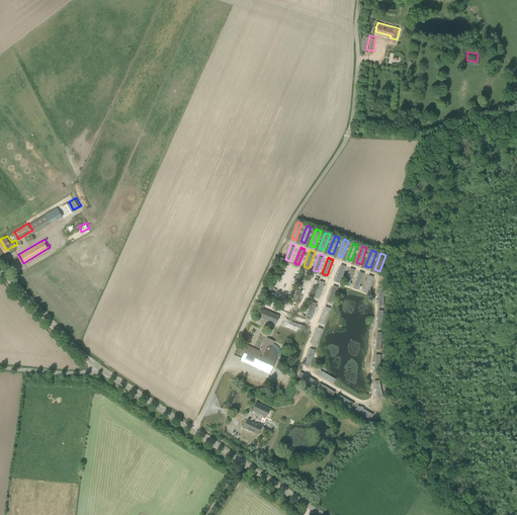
[(347,264),(342,262),(336,278),(341,280),(347,264)]
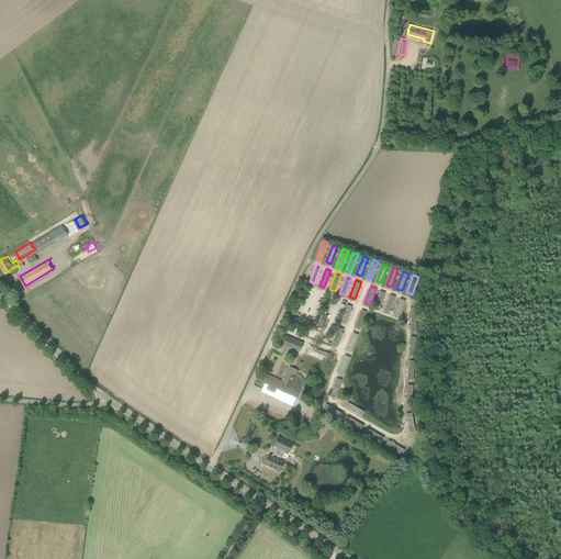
[(300,311),(314,317),(324,297),(310,289),(300,311)]
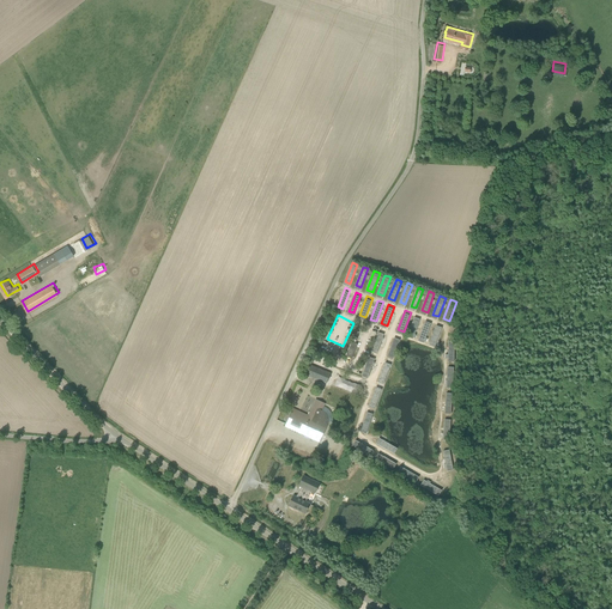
[(422,317),(417,315),(410,334),(414,336),(422,317)]
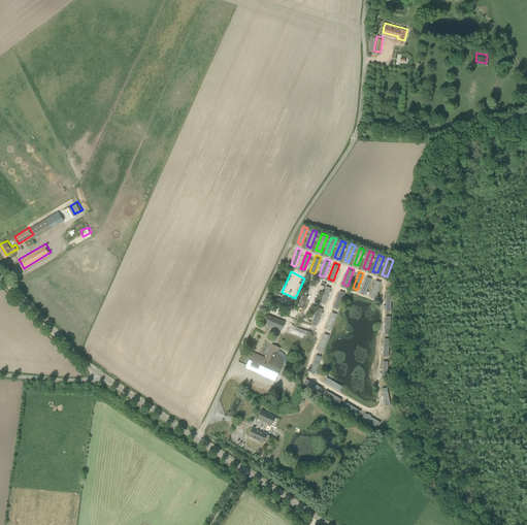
[(372,276),(368,274),(362,291),(366,293),(372,276)]
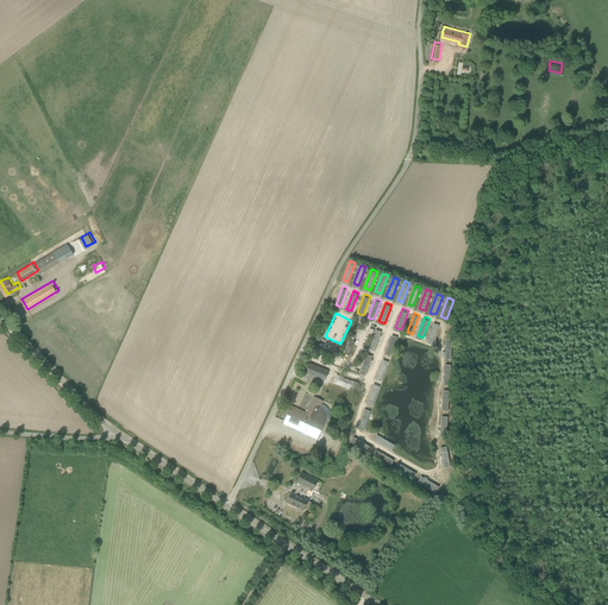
[(440,323),(436,321),(428,340),(433,341),(440,323)]
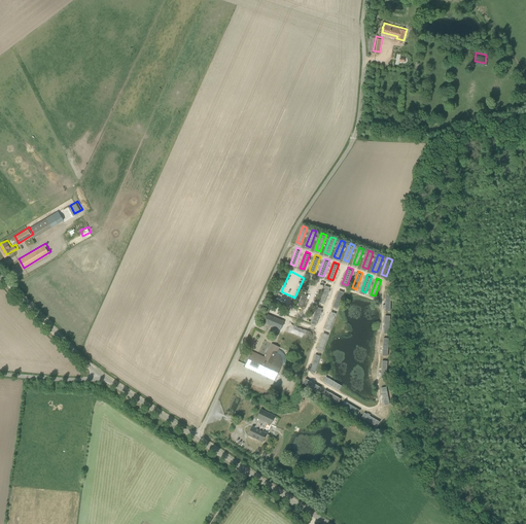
[(329,284),(325,282),(319,299),(323,301),(329,284)]
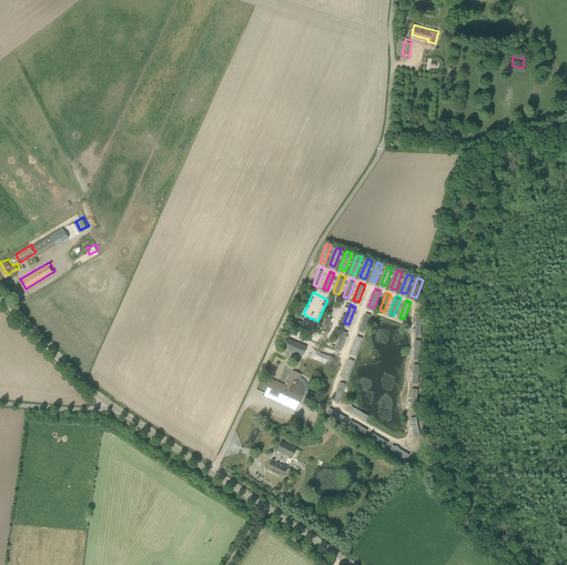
[(372,313),(366,311),(360,329),(365,330),(372,313)]
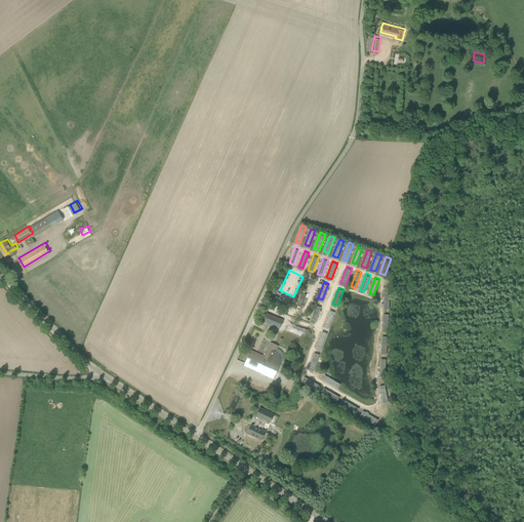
[(297,303),(301,305),(307,293),(303,291),(297,303)]
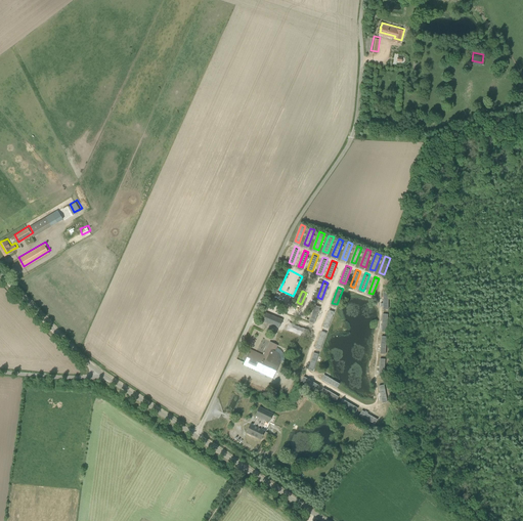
[(319,304),(315,302),(309,318),(313,320),(319,304)]
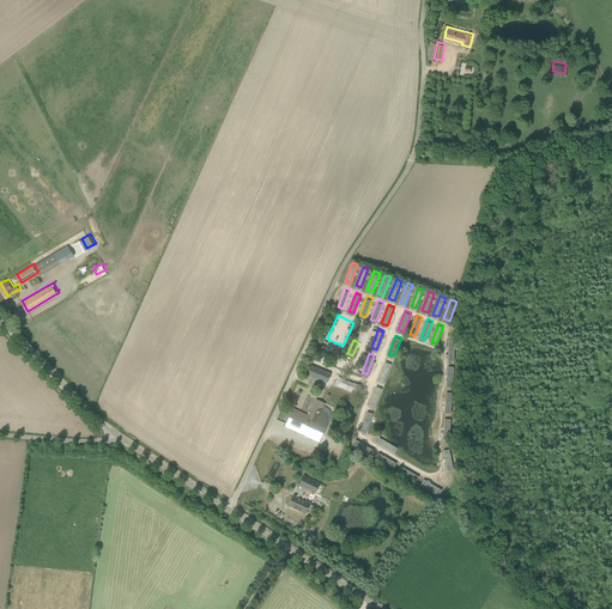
[(392,361),(386,359),(379,378),(385,381),(392,361)]
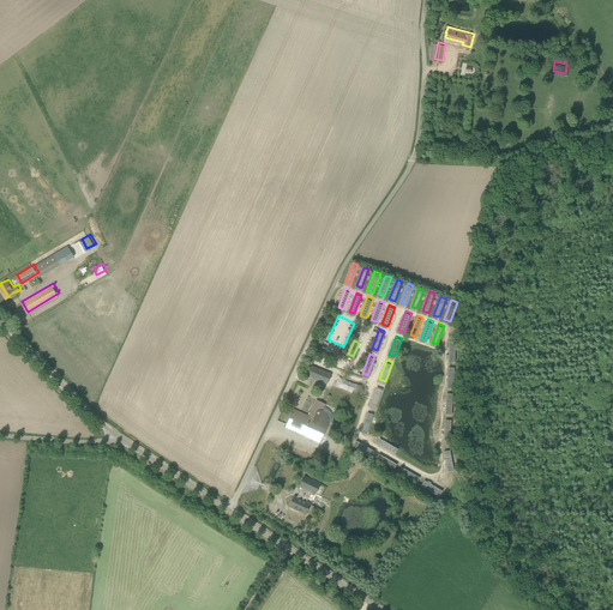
[(332,370),(318,364),(307,361),(304,370),(306,372),(328,381),(329,380),(332,370)]
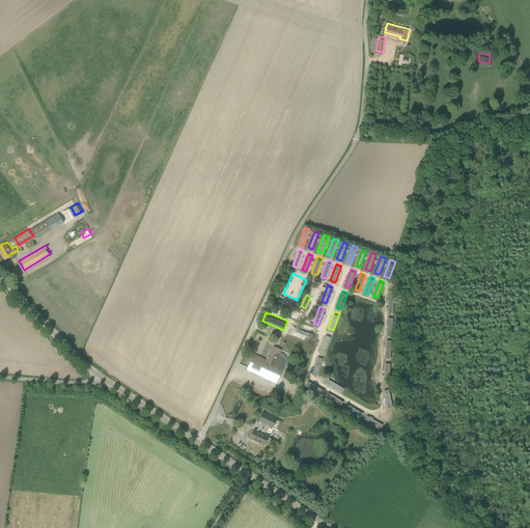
[(331,335),(327,333),(321,350),(325,352),(331,335)]
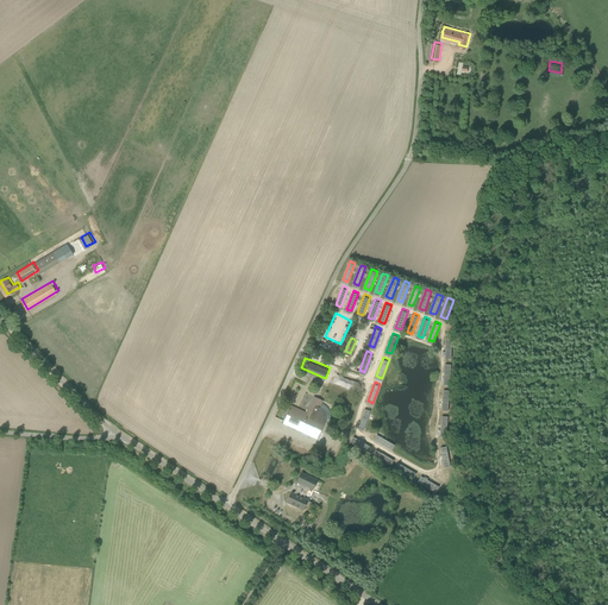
[(293,403),(284,420),(319,436),(326,421),(327,417),(327,415),(327,413),(327,410),(326,409),(325,408),(324,407),(323,405),(319,403),(323,397),(323,396),(315,394),(307,410),(293,403)]
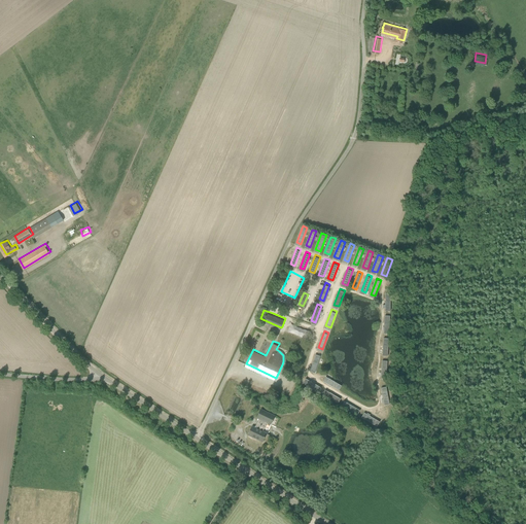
[(320,353),(316,352),(310,368),(314,370),(320,353)]
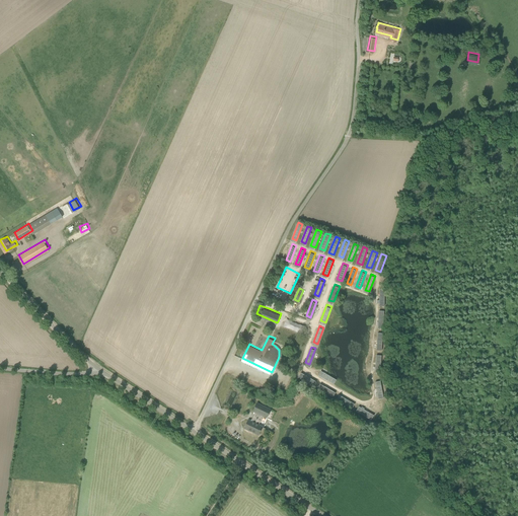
[(324,352),(320,350),(314,366),(318,368),(324,352)]
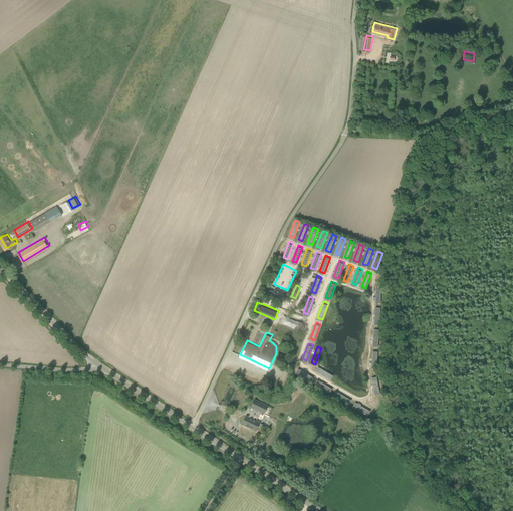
[(332,377),(334,373),(319,364),(316,369),(332,377)]
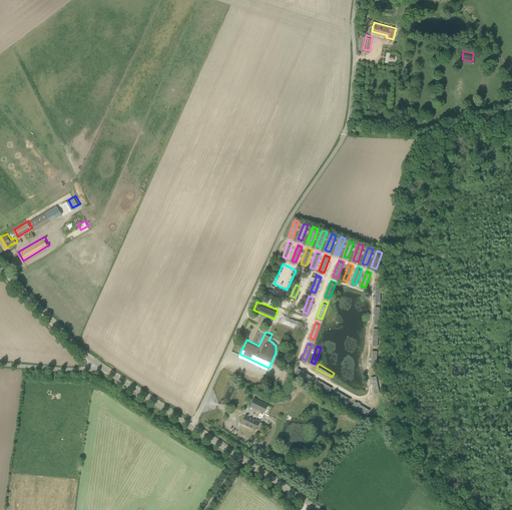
[(299,366),(296,371),(311,379),(313,375),(299,366)]
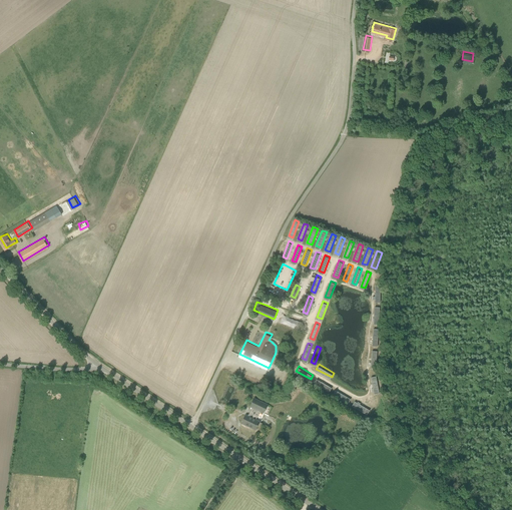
[(377,374),(372,376),(376,392),(381,391),(377,374)]
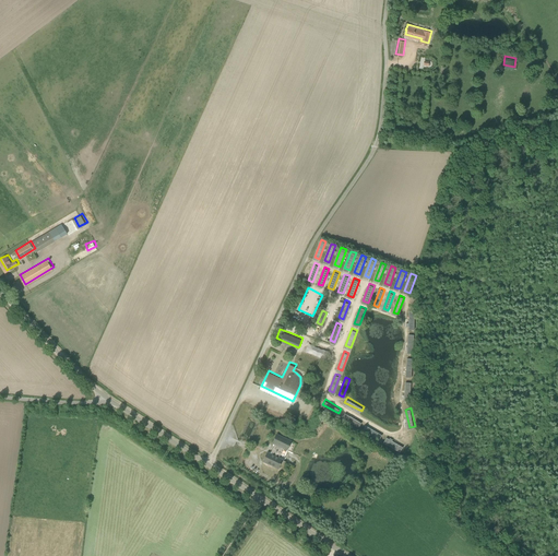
[(346,412),(343,416),(359,425),(361,421),(346,412)]
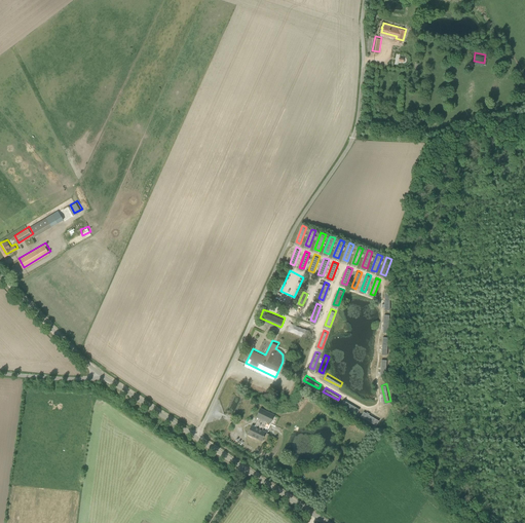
[(345,399),(342,403),(358,411),(360,407),(345,399)]
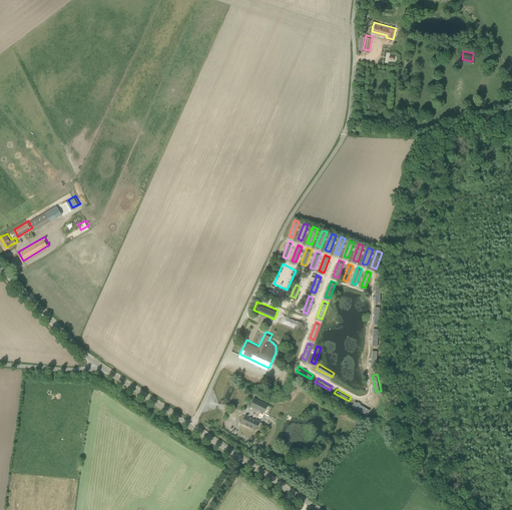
[(261,409),(265,411),(269,403),(254,396),(251,404),(253,405),(248,414),(246,413),(242,420),(257,427),(261,419),(258,417),(261,409)]
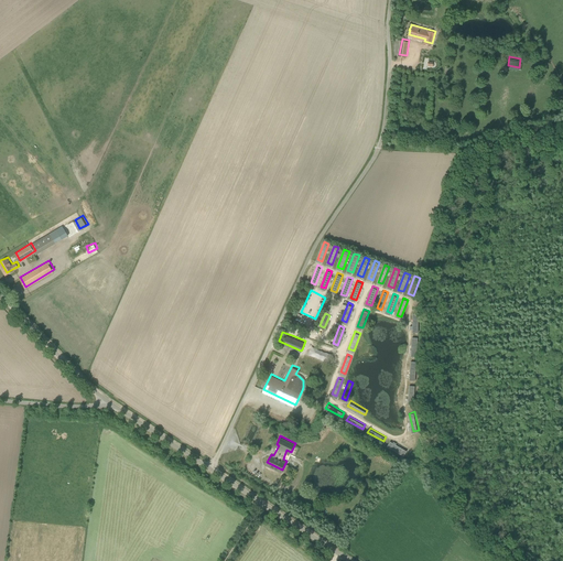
[(391,440),(388,444),(404,454),(407,449),(391,440)]
